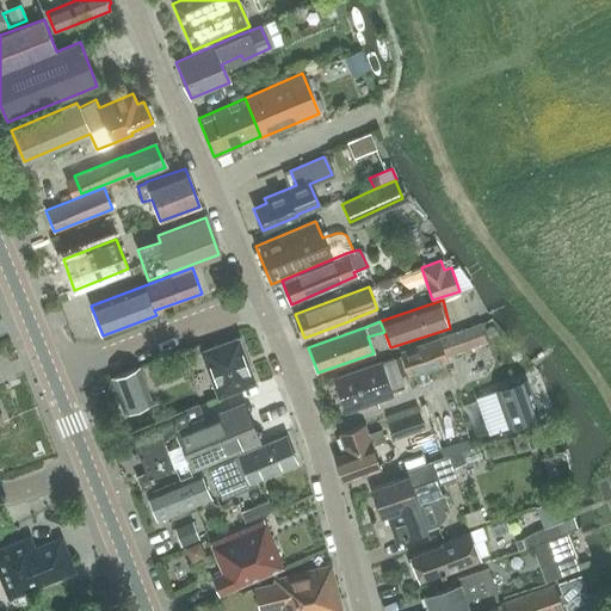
[(483,340),(477,323),(477,322),(399,351),(407,374),(445,360),(443,355),(483,340)]
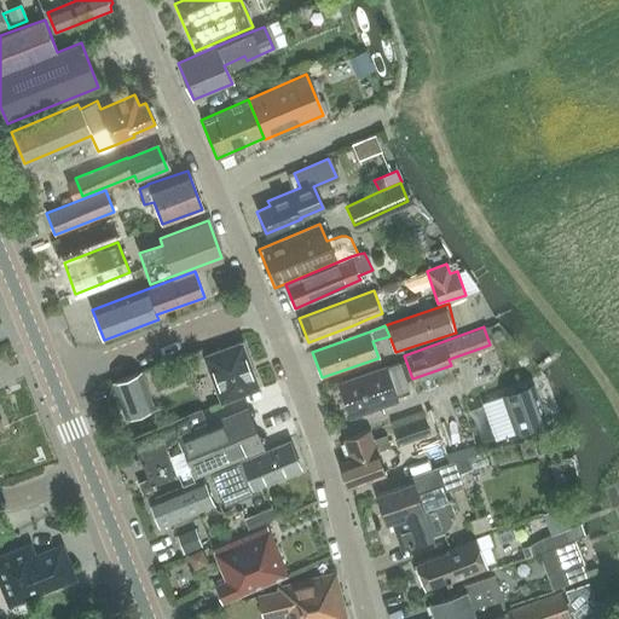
[(221,403),(260,388),(242,342),(203,356),(221,403)]
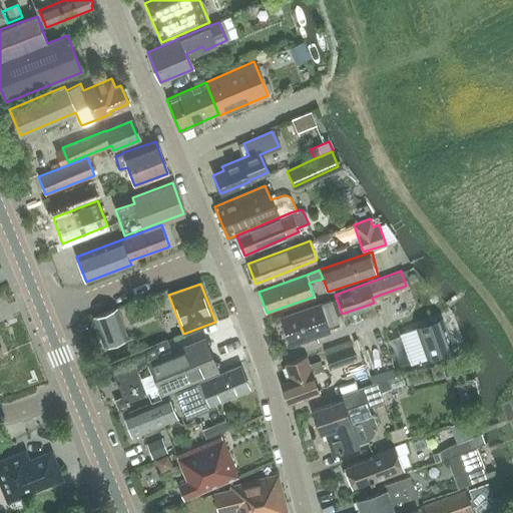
[(291,345),(329,330),(328,329),(339,325),(329,300),(281,318),(291,345)]
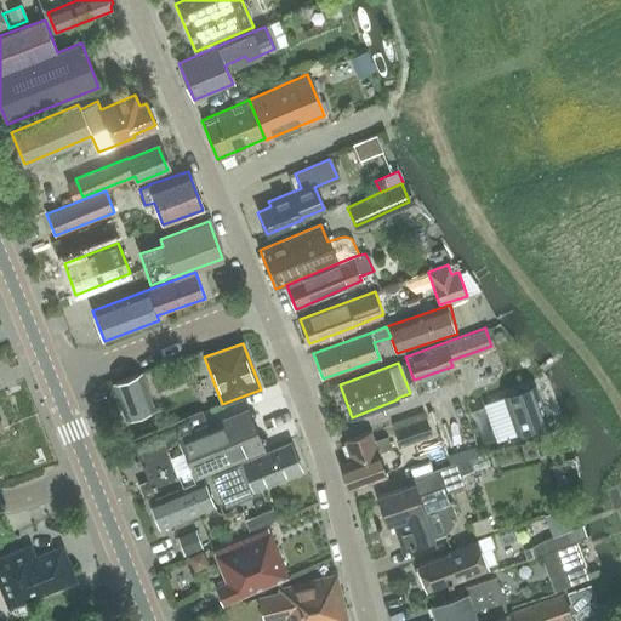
[(124,420),(153,409),(141,374),(110,383),(124,420)]
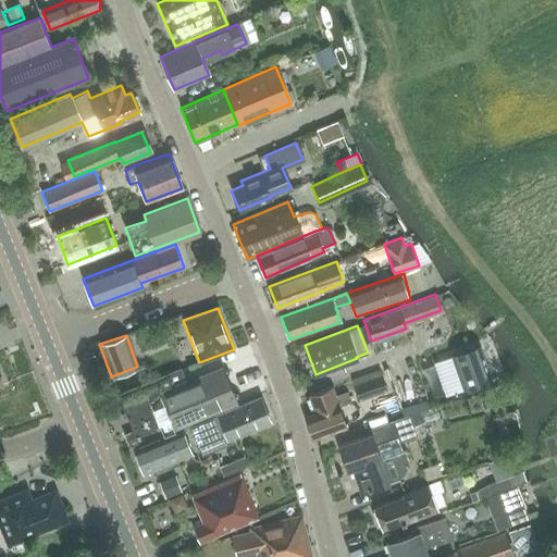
[(466,390),(492,379),(480,345),(454,355),(466,390)]
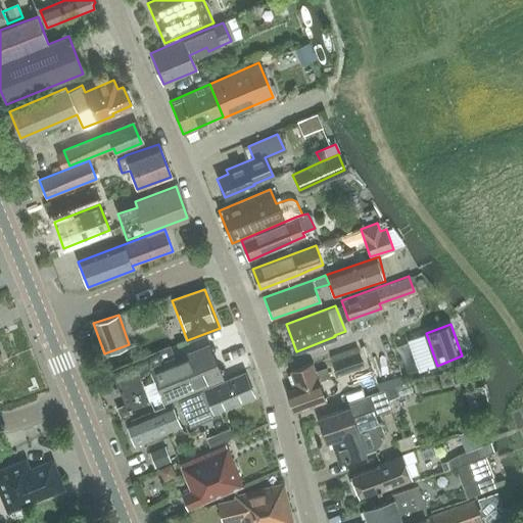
[(171,346),(112,370),(116,378),(124,397),(126,400),(127,405),(126,405),(117,408),(117,409),(123,422),(125,420),(133,417),(132,415),(222,378),(208,344),(175,359),(171,346)]
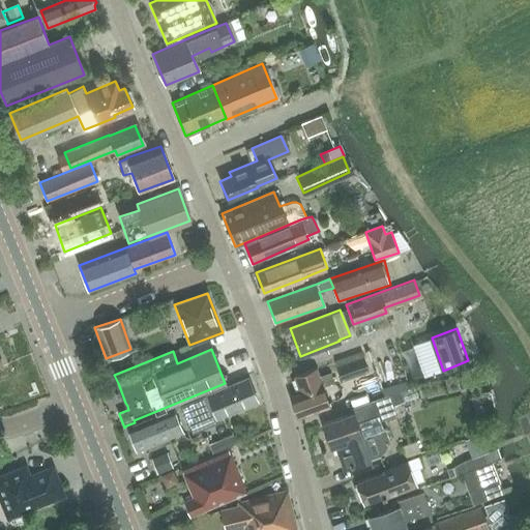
[(341,381),(366,372),(360,352),(333,361),(341,381)]
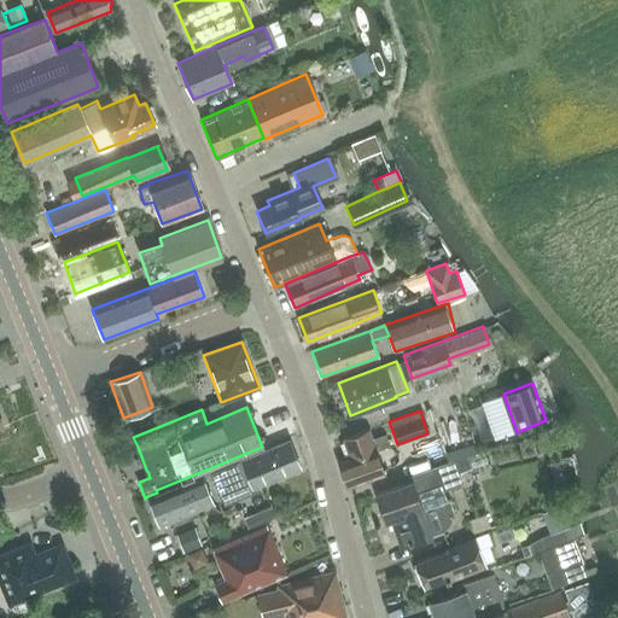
[(384,473),(375,450),(389,445),(384,435),(372,439),(368,430),(343,438),(350,459),(339,462),(348,488),(384,473)]
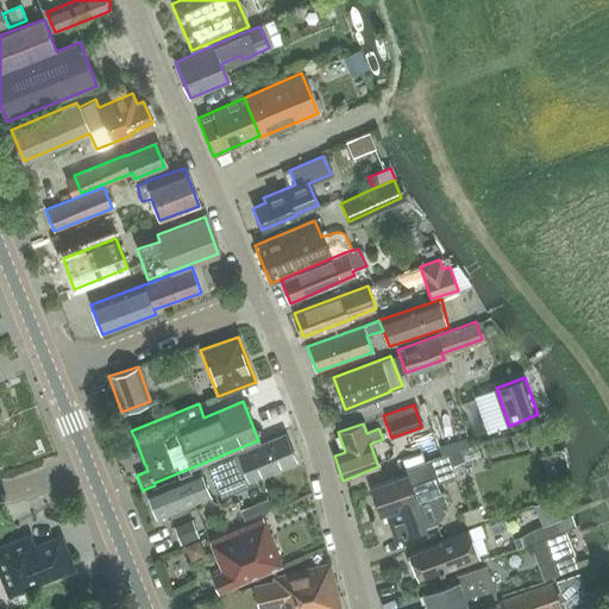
[(249,481),(296,462),(284,434),(207,465),(217,487),(246,475),(249,481)]
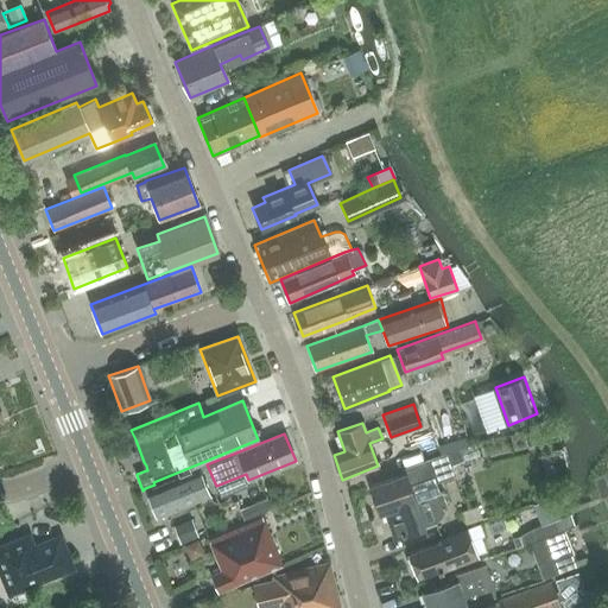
[(458,448),(445,453),(450,464),(463,460),(458,448)]
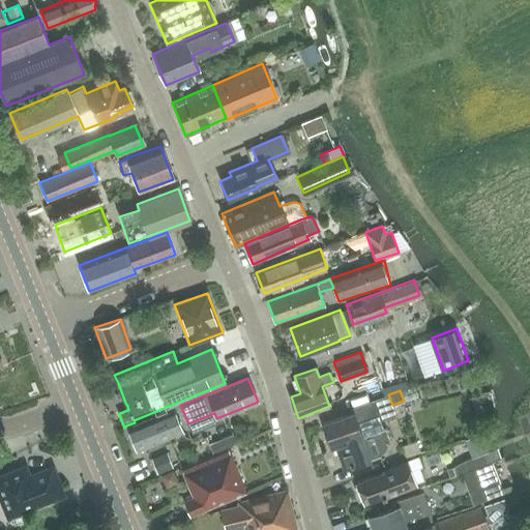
[(353,412),(322,423),(330,447),(335,446),(343,467),(350,464),(351,466),(360,463),(371,459),(381,455),(385,451),(389,440),(385,429),(363,436),(361,437),(356,422),(376,415),(378,420),(395,414),(392,405),(388,394),(371,401),(371,402),(352,408),(353,412)]
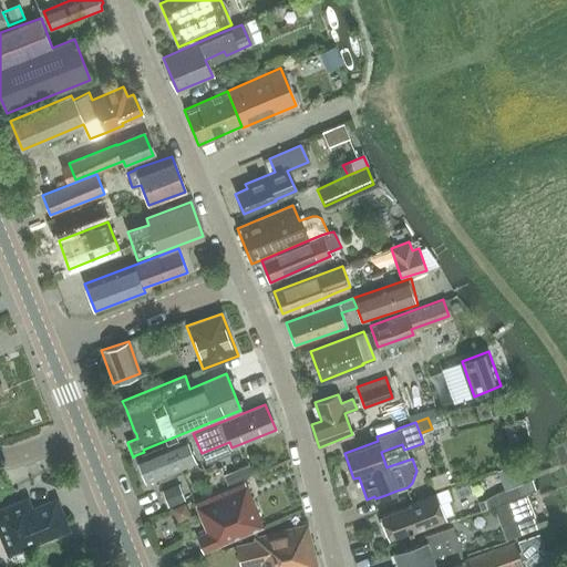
[(144,452),(135,455),(143,475),(146,482),(196,462),(185,436),(145,452),(144,452)]
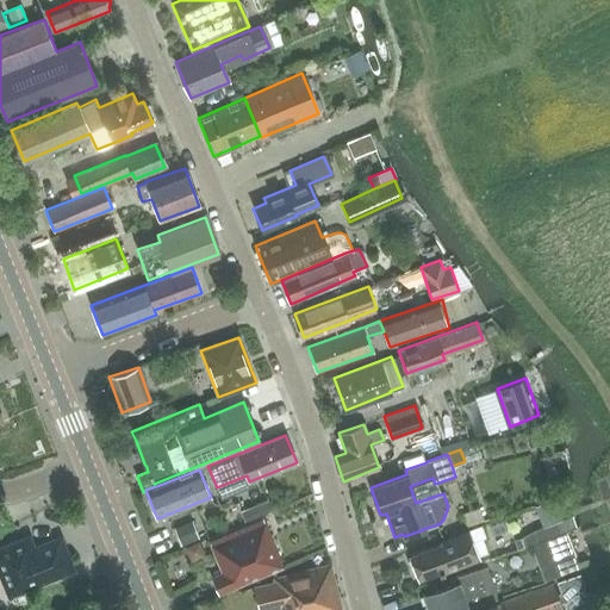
[(479,508),(462,514),(467,526),(484,520),(479,508)]
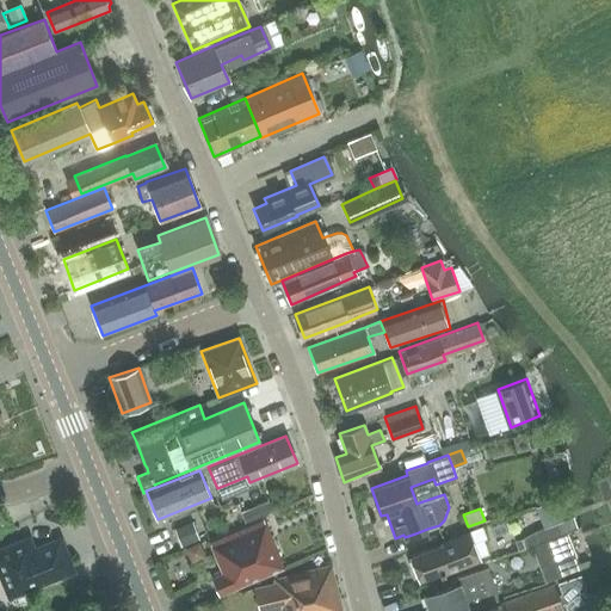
[(220,594),(283,568),(264,520),(209,543),(222,574),(213,578),(220,594)]
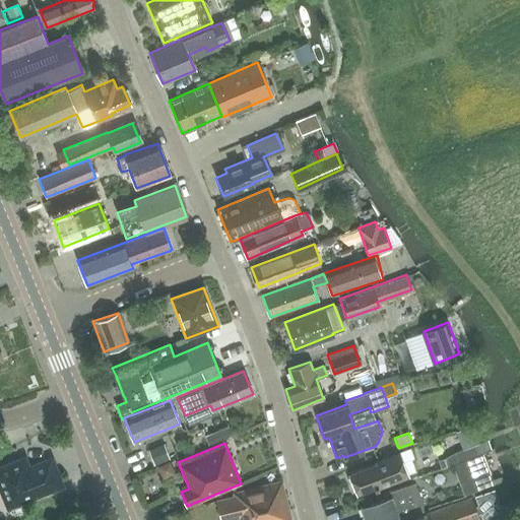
[(478,444),(455,453),(459,462),(464,460),(482,453),(480,450),(478,444)]
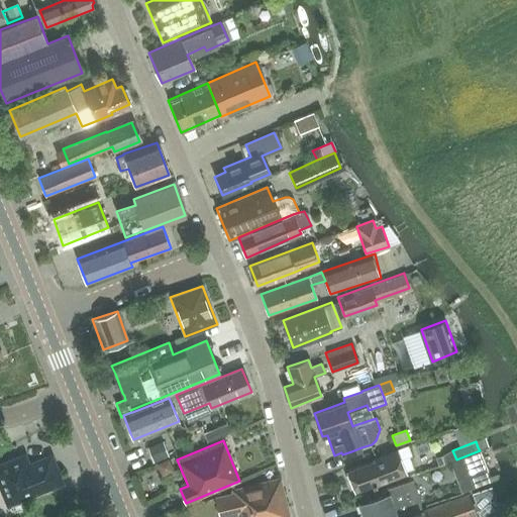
[(163,442),(148,448),(154,462),(169,456),(163,442)]
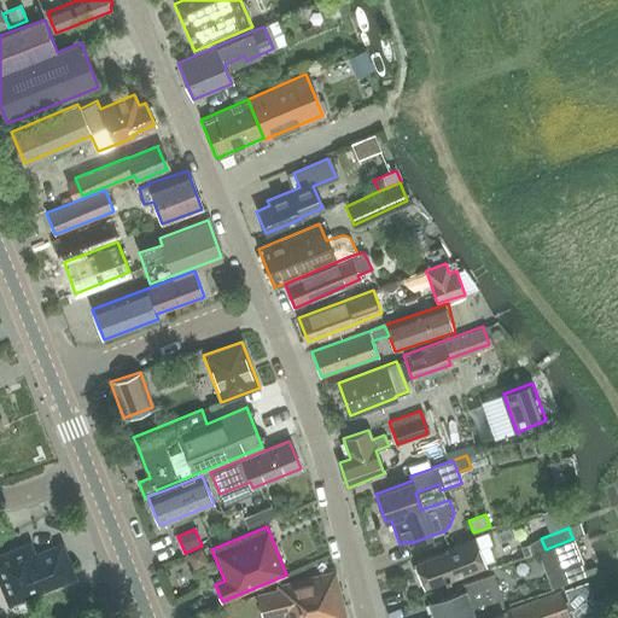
[(447,551),(415,564),(425,587),(460,573),(461,576),(484,566),(483,564),(493,560),(488,547),(491,544),(487,534),(473,538),(445,549),(447,551)]
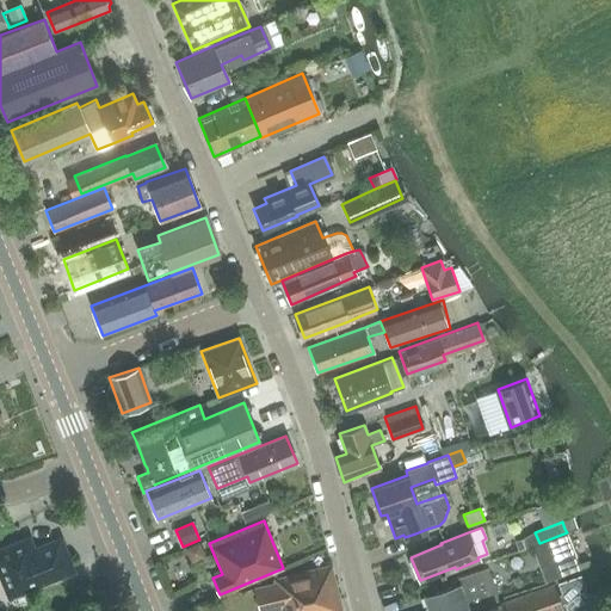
[(567,532),(545,541),(560,576),(580,568),(567,532)]
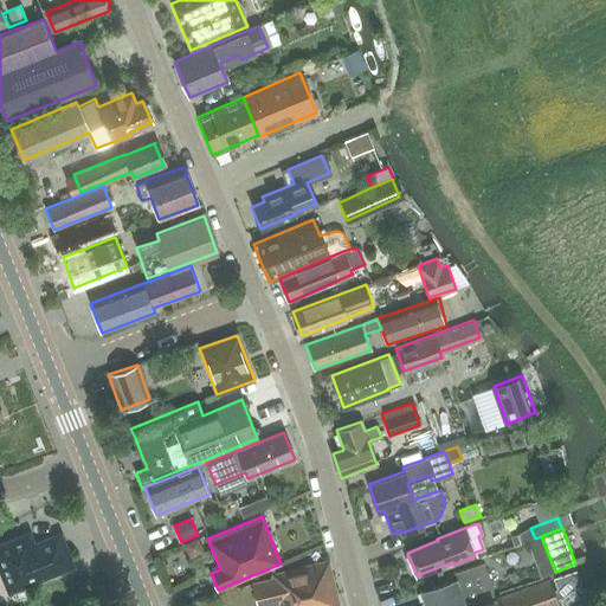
[(33,546),(28,534),(0,546),(0,567),(10,592),(72,566),(59,535),(33,546)]
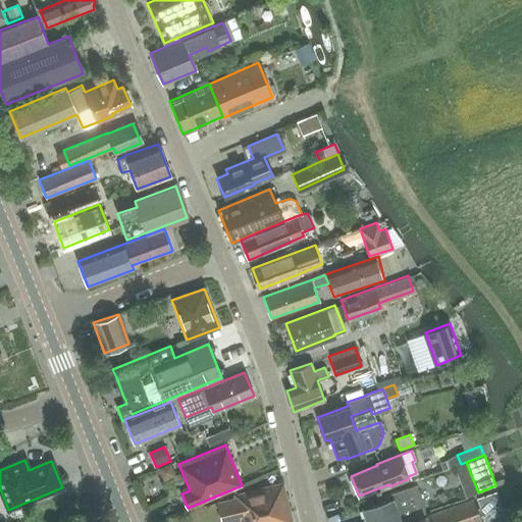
[(233,494),(235,499),(217,503),(221,521),(230,521),(240,520),(240,521),(292,521),(282,483),(233,494)]
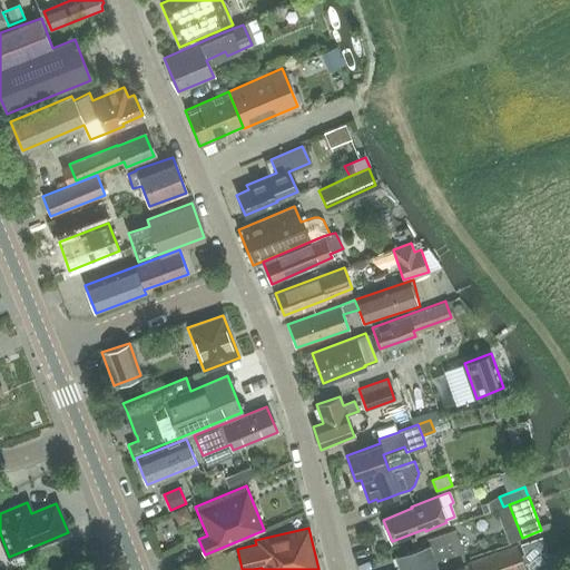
[(395,556),(400,569),(435,569),(463,560),(453,530),(425,540),(428,546),(395,556)]
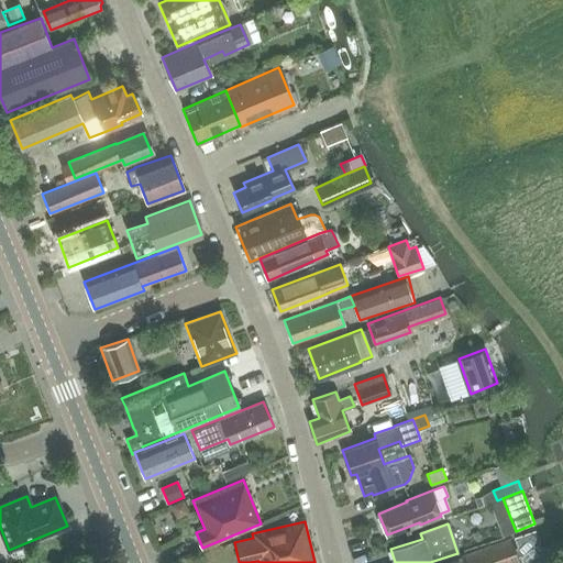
[(512,537),(463,554),(464,562),(518,562),(520,562),(518,556),(520,555),(523,562),(528,562),(545,558),(534,529),(514,537),(518,548),(516,548),(512,537)]
